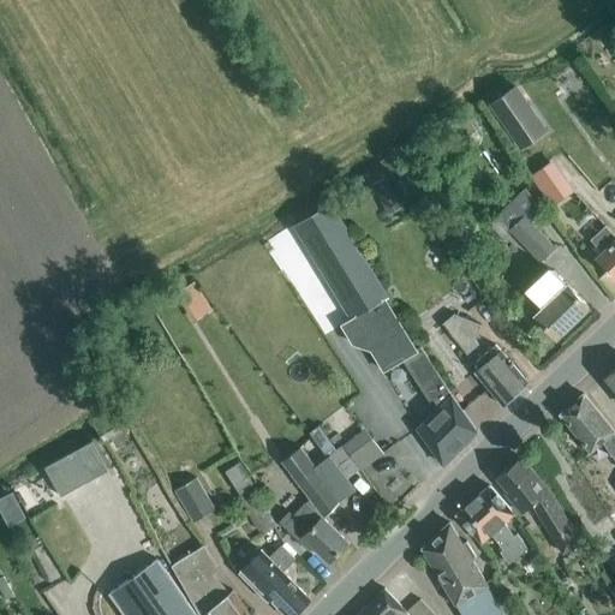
[(514,87),(489,105),(507,130),(532,112),(514,87)]
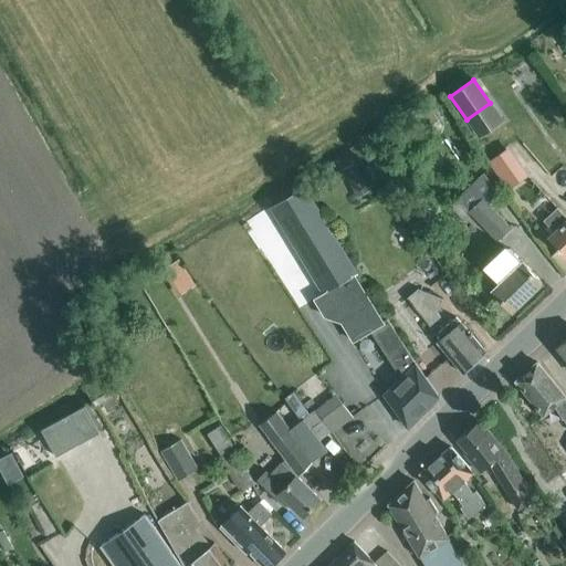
[(510,148),(490,161),(507,189),(528,176),(510,148)]
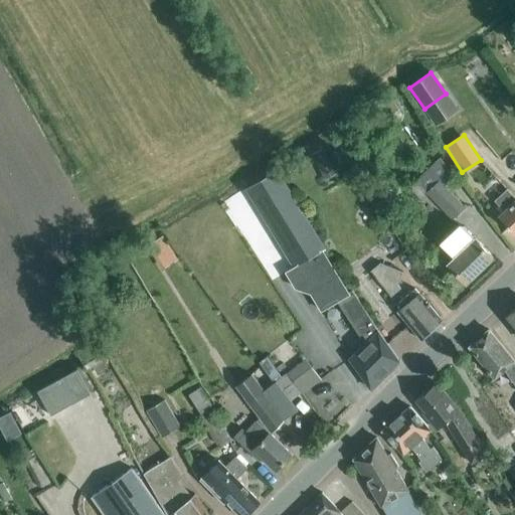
[(322,149),(311,155),(324,180),(335,175),(322,149)]
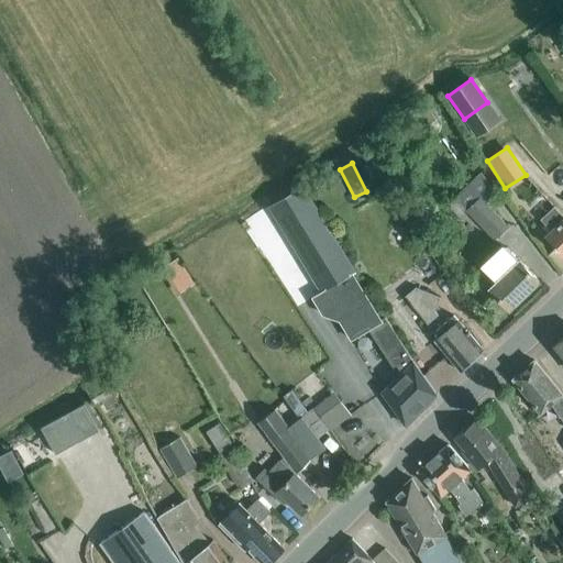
[(305,186),(269,206),(320,291),(354,271),(305,186)]
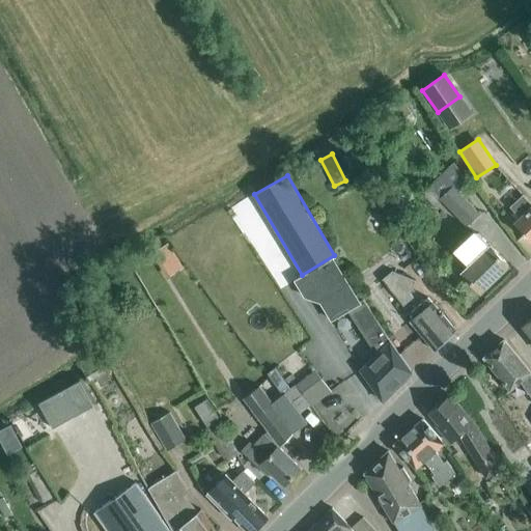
[(467,227),(480,214),(453,186),(440,198),(467,227)]
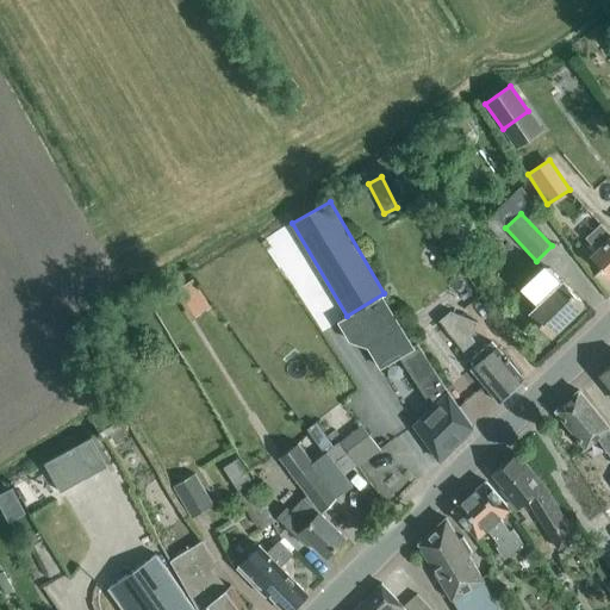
[(609,235),(602,226),(587,240),(599,251),(592,259),(609,278),(609,235)]
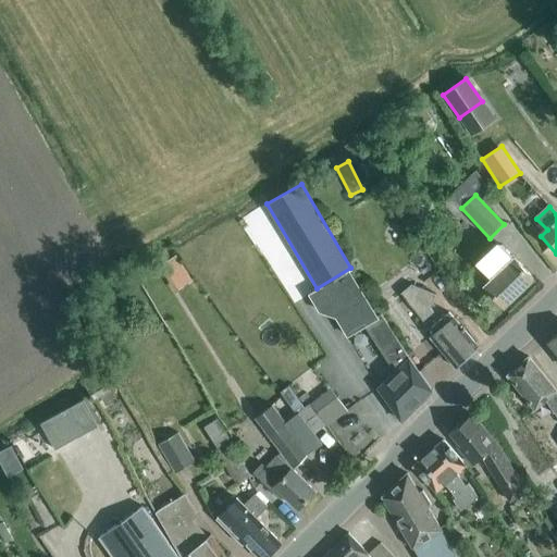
[(497,240),(475,261),(482,269),(492,280),(485,286),(504,306),(533,279),(515,258),(514,259),(504,248),(497,240)]
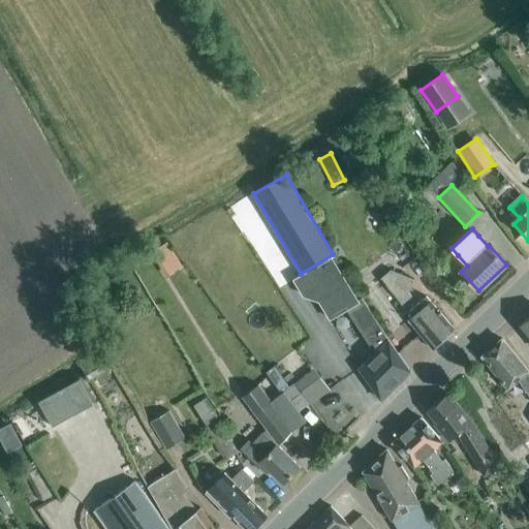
[(158,265),(175,253),(167,243),(151,253),(158,265)]
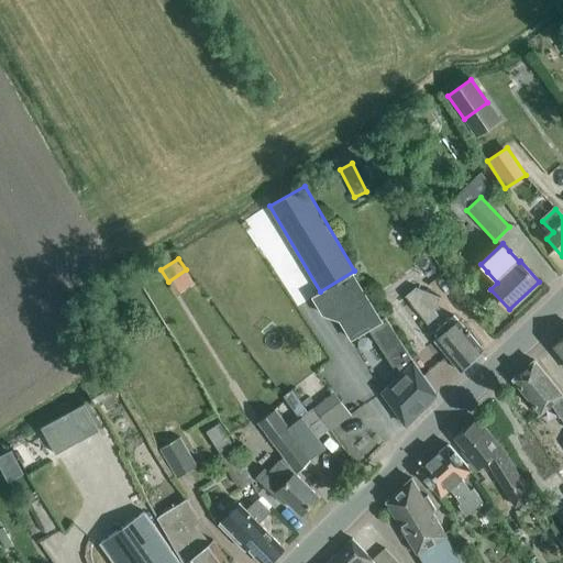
[(382,320),(353,274),(315,298),(324,315),(340,319),(353,339),(371,328),(400,374),(382,392),(406,426),(437,395),(385,318),(382,320)]
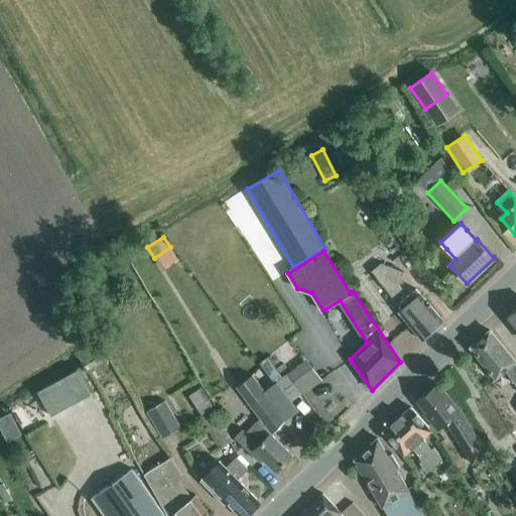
[(392,295),(401,288),(398,285),(403,272),(382,264),(373,271),(392,295)]
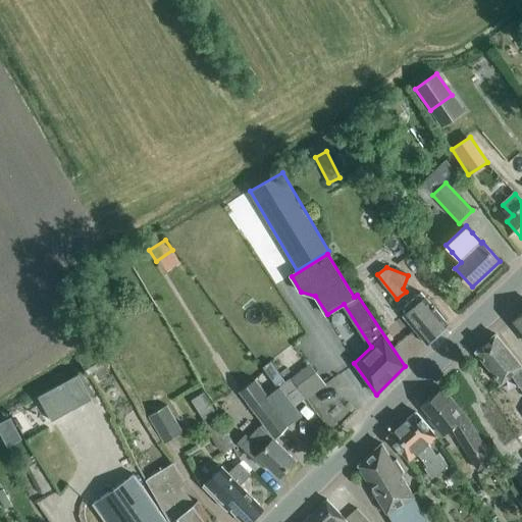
[(427,345),(448,324),(421,292),(406,304),(410,309),(403,315),(427,345)]
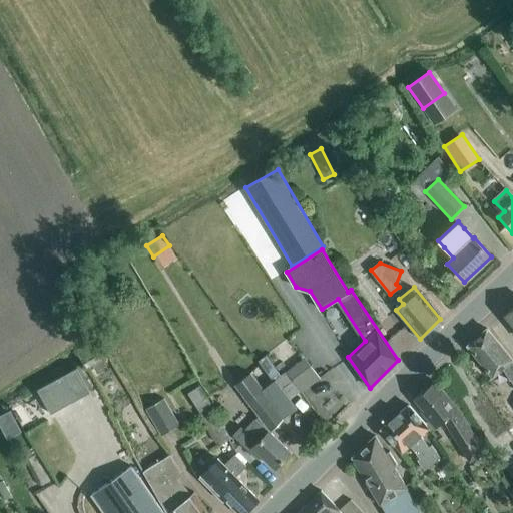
[(512,362),(512,361),(487,329),(468,346),(492,377),(502,369),(512,383),(512,362)]
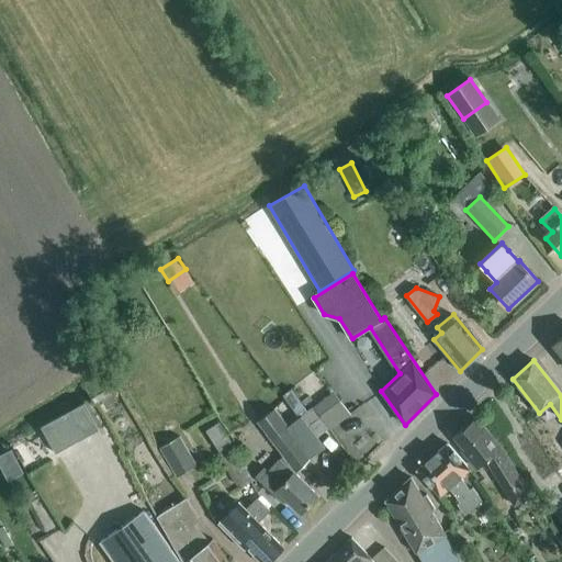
[(116,396),(124,392),(115,378),(89,394),(96,405),(114,392),(116,396)]
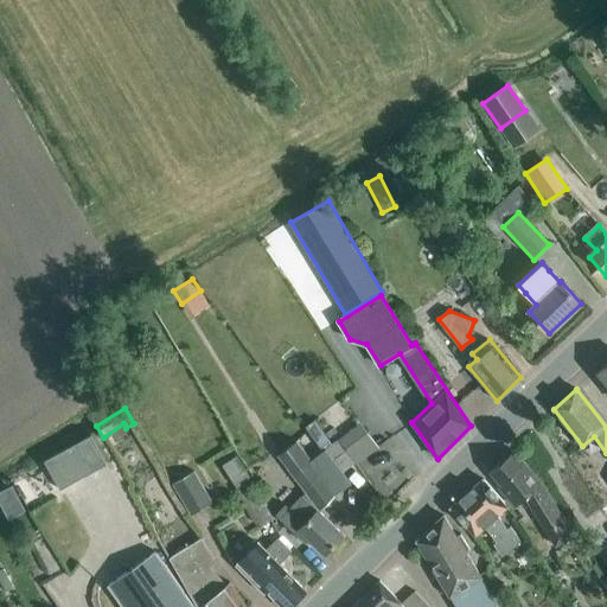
[(345,433),(362,460),(385,446),(369,419),(345,433)]
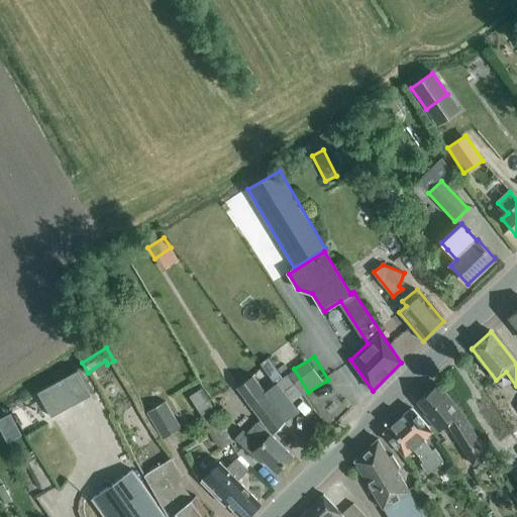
[(64,378),(78,403),(91,396),(78,371),(64,378)]
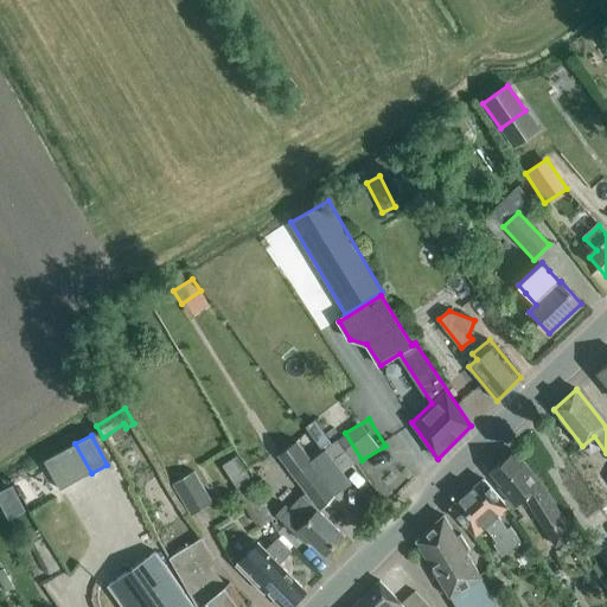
[(344,536),(319,512),(330,502),(337,494),(296,441),(278,455),(305,493),(289,510),(285,505),(275,516),(305,544),(310,540),(325,555),(344,536)]
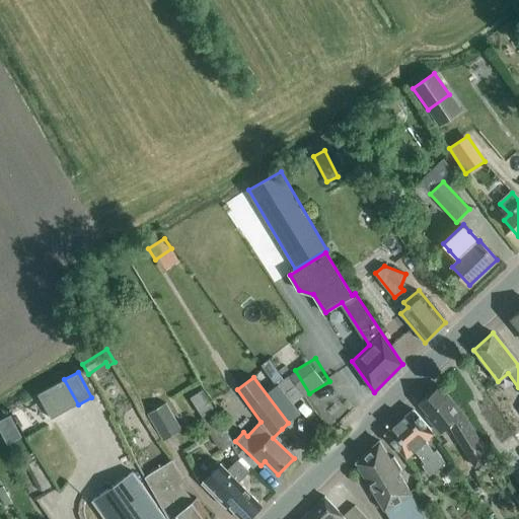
[(65,412),(78,404),(64,379),(51,387),(65,412)]
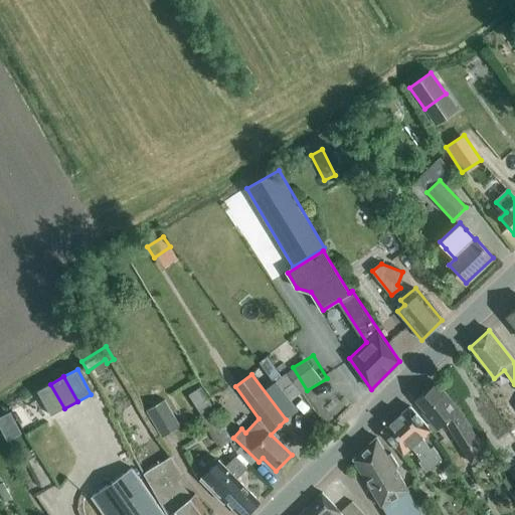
[(486,455),(460,410),(436,383),(415,400),(425,412),(424,416),(437,431),(446,423),(471,464),(486,455)]
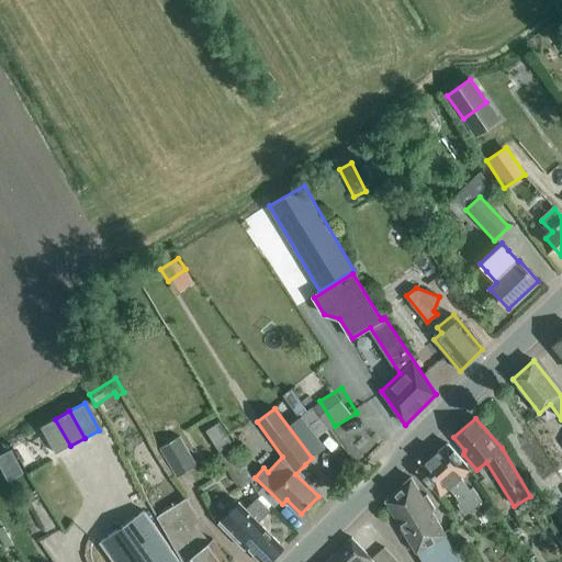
[(56,453),(70,446),(55,419),(41,427),(56,453)]
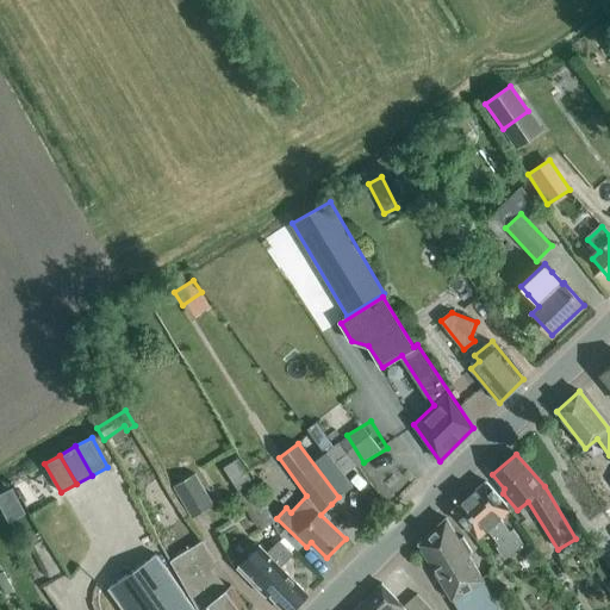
[(274,522),(237,459),(224,467),(261,530),(274,522)]
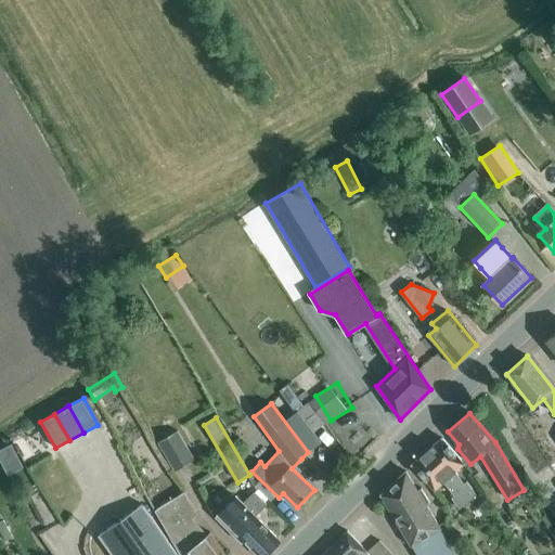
[(173,472),(193,460),(176,430),(156,442),(173,472)]
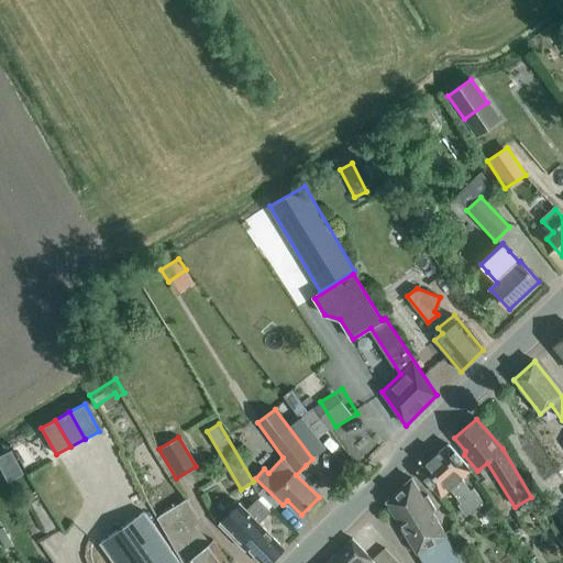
[(470,490),(461,479),(470,471),(448,444),(418,472),(439,497),(449,489),(460,504),(456,506),(464,516),(482,503),(472,489),(470,490)]
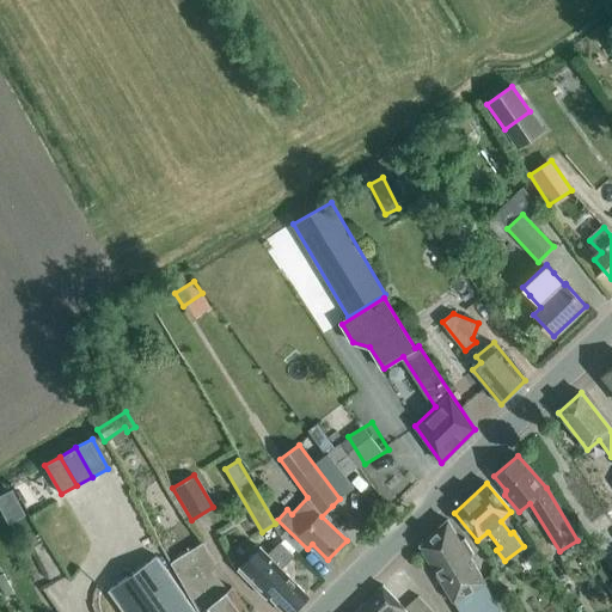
[(0,507),(8,524),(25,515),(12,490),(0,495),(0,507)]
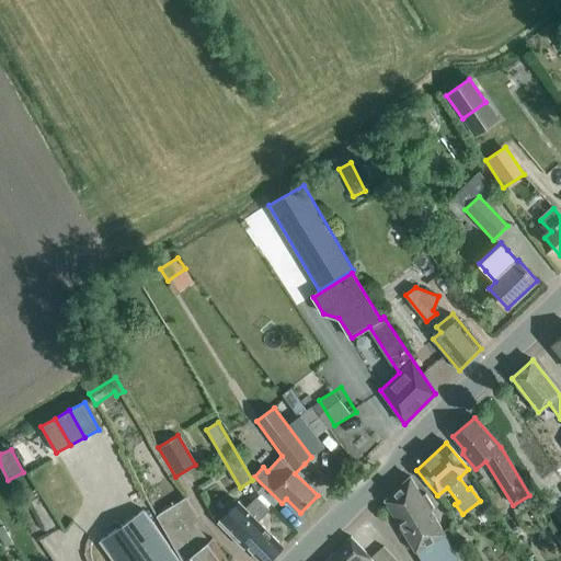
[(459,560),(431,512),(435,508),(425,494),(422,496),(410,477),(385,501),(388,505),(387,505),(411,547),(412,546),(420,560),(459,560)]
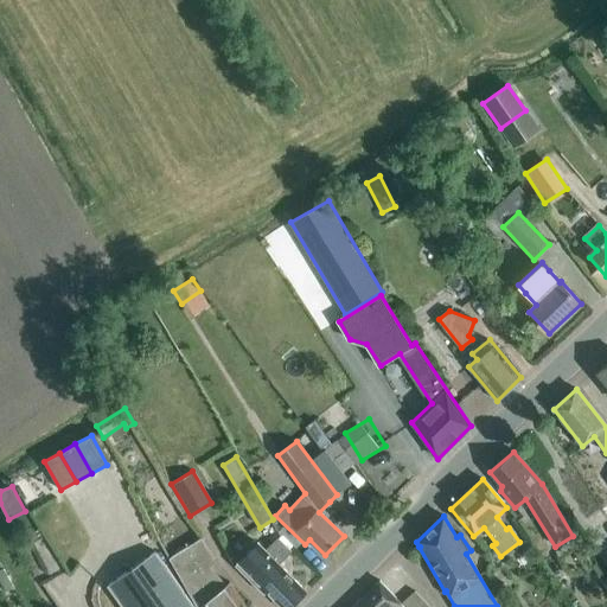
[(257,542),(235,566),(263,594),(267,592),(282,606),(289,606),(306,592),(279,564),(291,551),(278,537),(266,549),(257,542)]
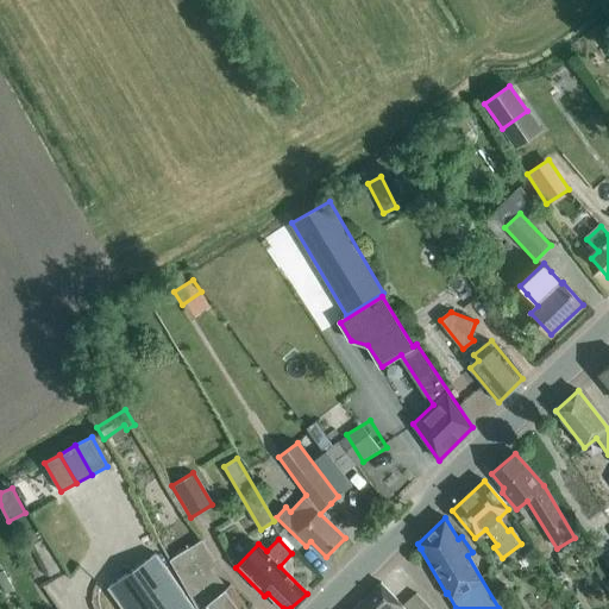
[(203,608),(248,608),(230,585),(226,588),(212,569),(215,562),(201,540),(170,560),(198,608),(200,608),(202,608),(203,608)]
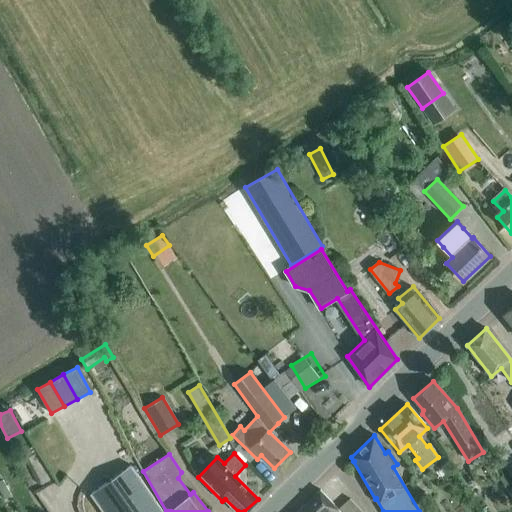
[(163,511),(133,467),(93,496),(104,511),(163,511)]
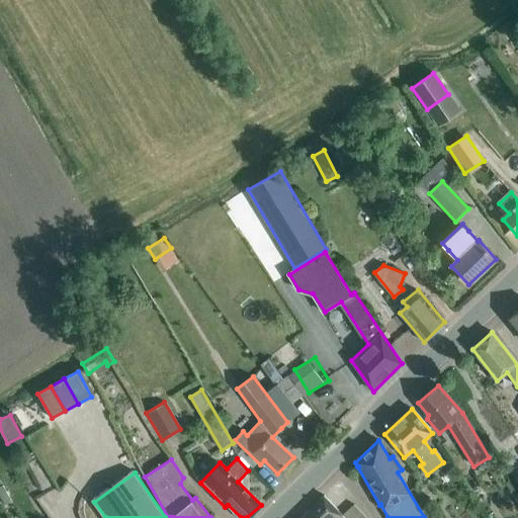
[(343,517),(324,496),(300,517),(343,517)]
